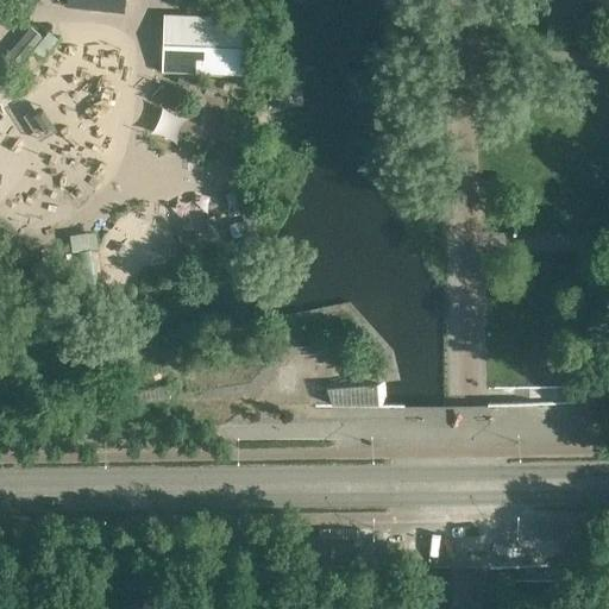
[(126,0),(67,0),(67,5),(125,11),(126,0)]
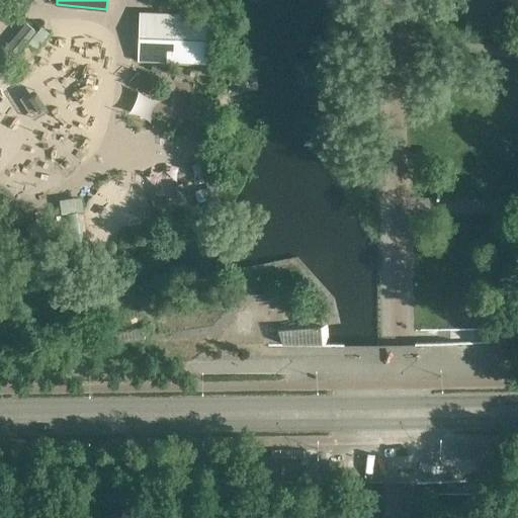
[(141,13),(139,61),(209,63),(211,15),(141,13)]
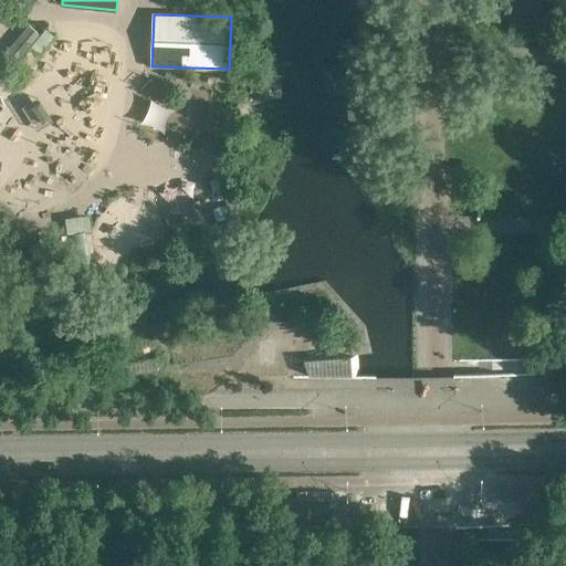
[(13,66),(40,34),(29,25),(2,56),(13,66)]
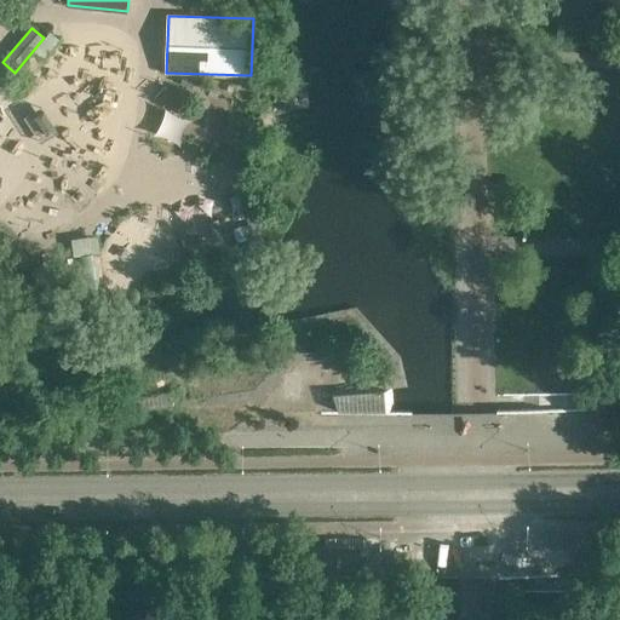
[(107,305),(99,253),(74,257),(81,309),(107,305)]
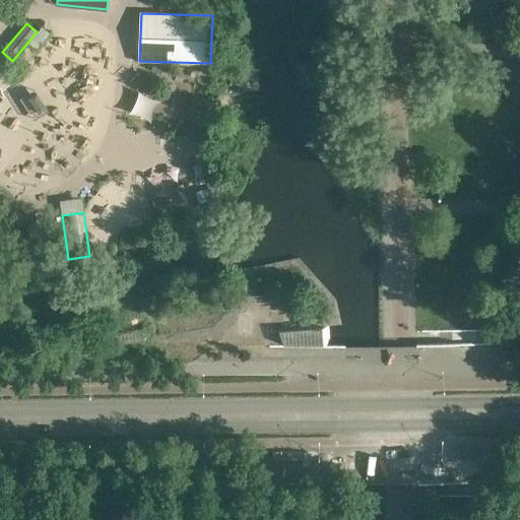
[(330,345),(329,326),(300,329),(277,331),(282,345),(330,345)]
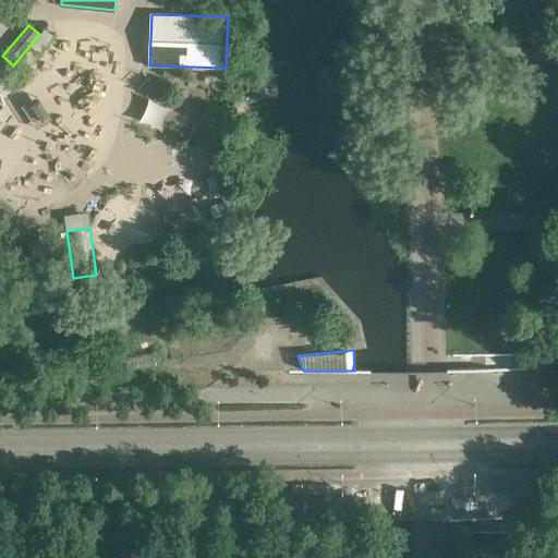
[(157,362),(155,353),(123,358),(122,360),(118,360),(118,366),(122,366),(122,367),(134,366),(157,364),(157,362)]
